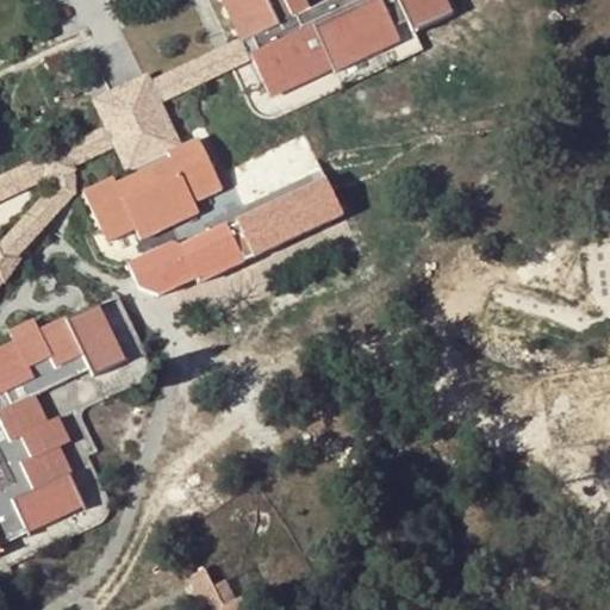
[(225,0),(244,39),(254,35),(261,50),(251,54),(272,95),(318,73),(397,35),(393,27),(408,22),(412,32),(446,17),(437,0),(225,0)]
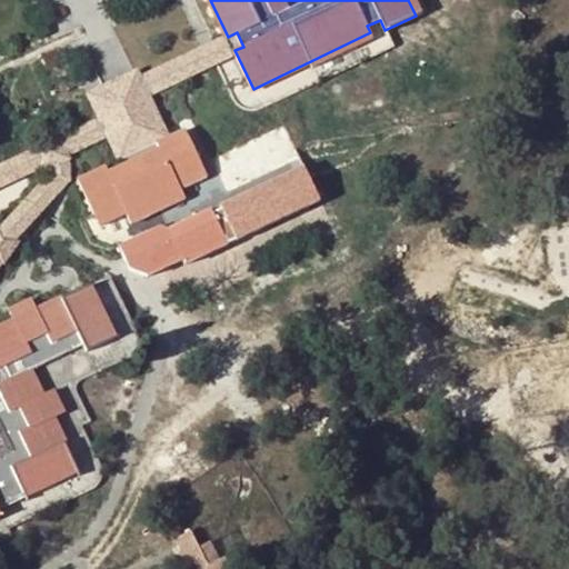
[(408,0),(416,16),(423,12),(417,0),(408,0)]
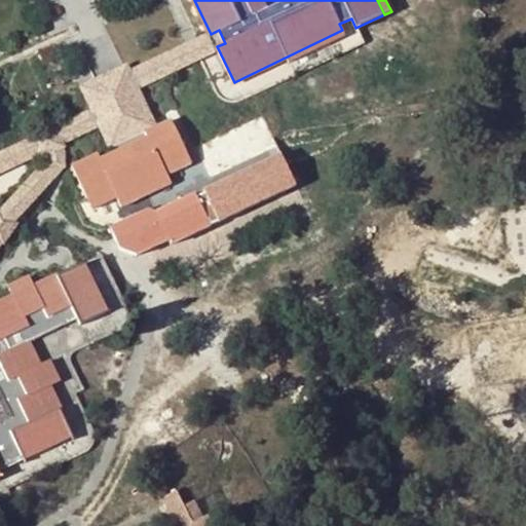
[(151,70),(154,76),(203,52),(217,46),(225,43),(219,30),(211,34),(191,42),(148,63),(151,70)]
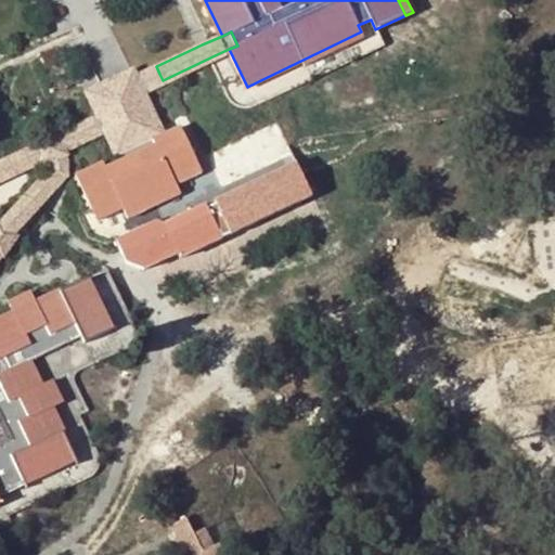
[(159,74),(156,66),(127,91),(89,121),(93,129),(97,136),(163,80),(159,74)]
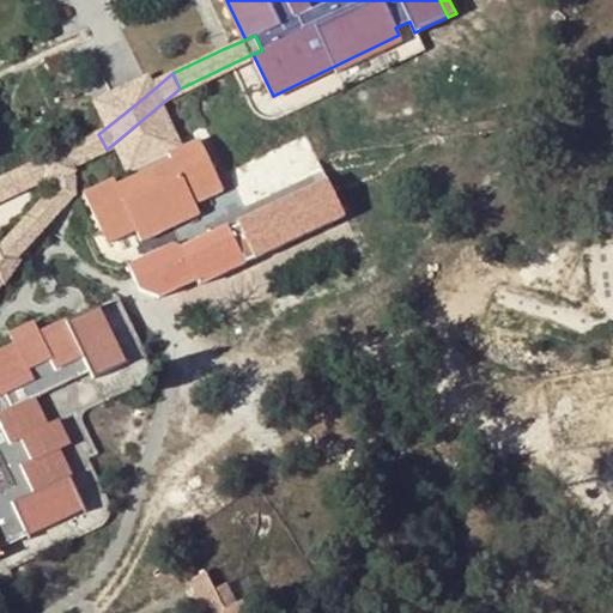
[(0,198),(44,178),(71,167),(107,150),(103,143),(98,134),(0,178),(0,198)]
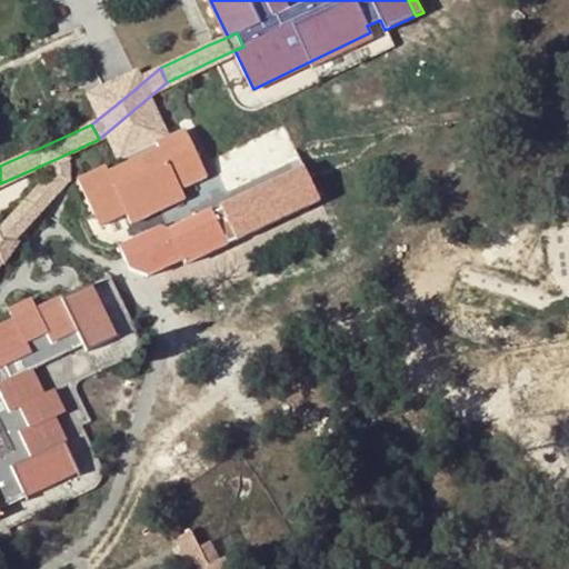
[(78,177),(99,225),(126,211),(130,221),(185,197),(180,187),(207,175),(186,128),(157,141),(159,146),(109,169),(107,165),(78,177)]
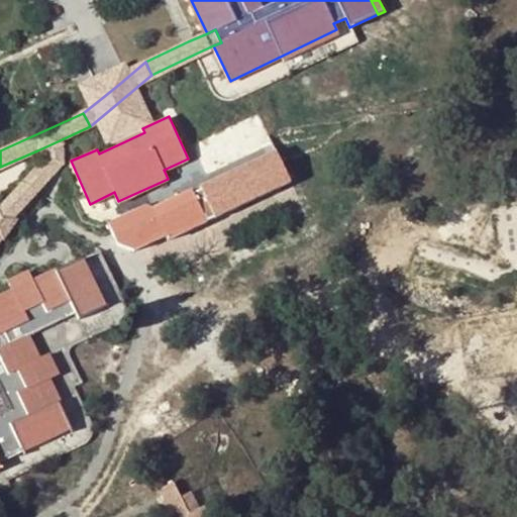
[(277,149),(198,186),(214,220),(293,183),(277,149)]
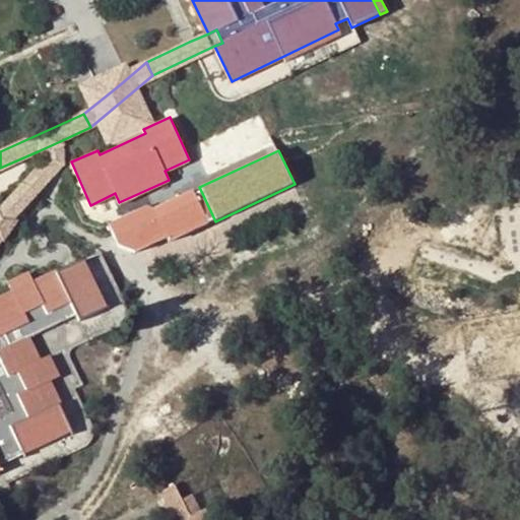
[(148,203),(110,221),(119,242),(135,247),(167,233),(170,237),(208,219),(193,188),(154,206),(148,203)]
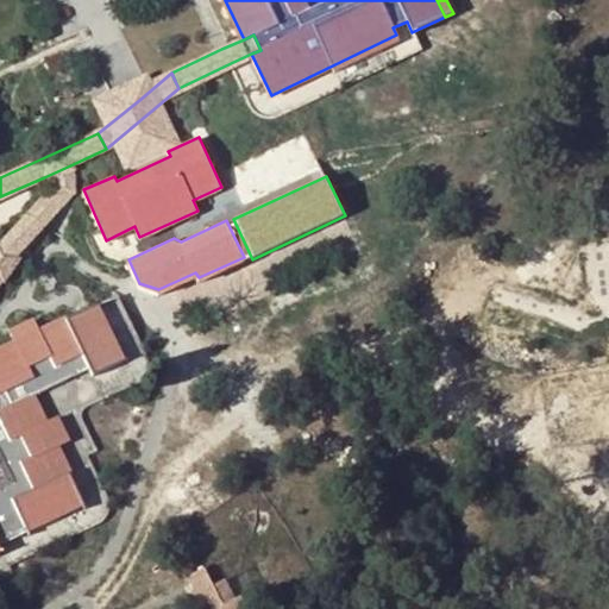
[(96,305),(39,331),(35,321),(11,332),(14,343),(0,349),(0,551),(0,552),(0,550),(0,544),(83,506),(57,446),(67,441),(56,418),(45,424),(32,396),(90,368),(94,374),(123,360),(96,305)]
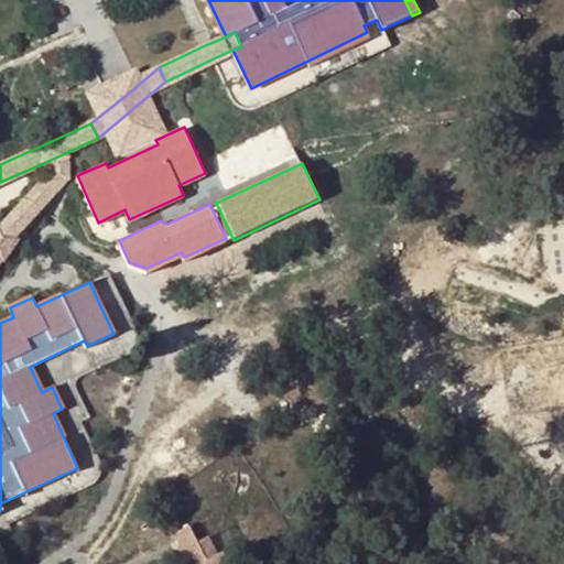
[(190,527),(175,533),(191,563),(223,563),(208,537),(197,542),(190,527)]
